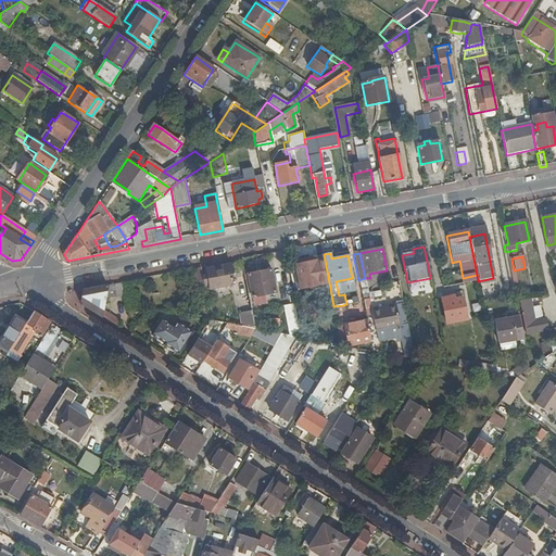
[(294,266),(299,289),(329,282),(325,260),(294,266)]
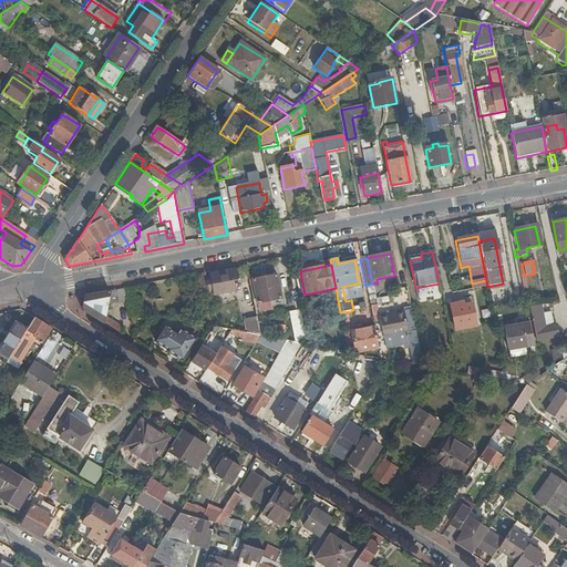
[(210,276),(212,282),(205,285),(206,291),(209,290),(214,289),(215,296),(215,297),(234,292),(232,286),(241,284),(238,270),(210,276)]
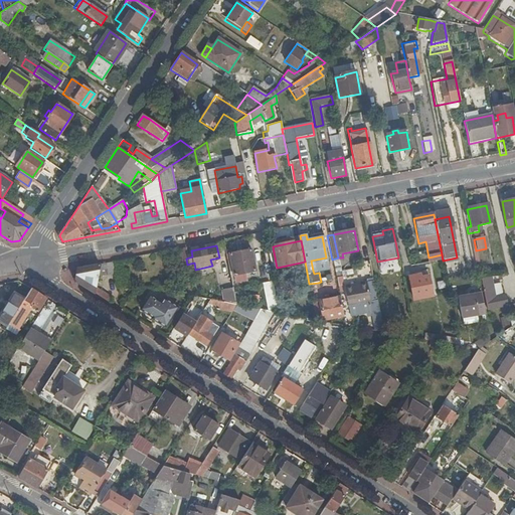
[(234,276),(254,272),(249,250),(229,254),(234,276)]
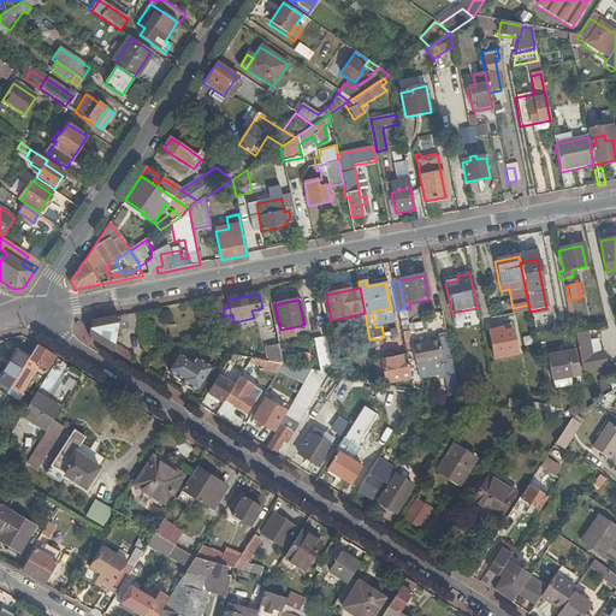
[(528,304),(513,308),(514,315),(529,312),(528,304)]
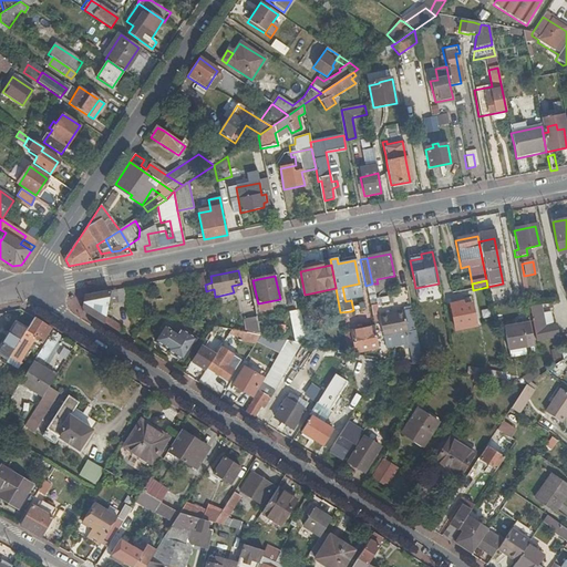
[(359,284),(342,287),(344,298),(361,295),(359,284)]
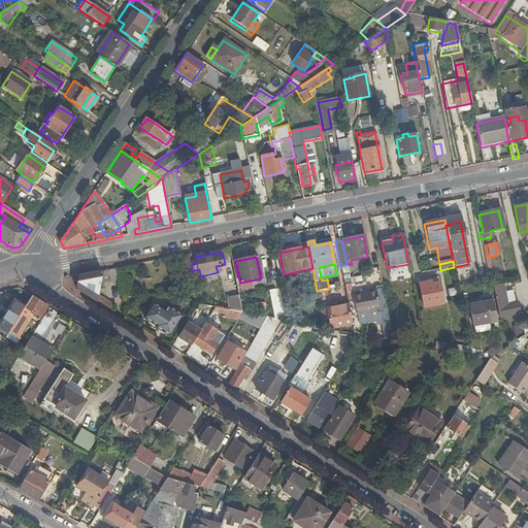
[(347,266),(340,267),(344,286),(365,282),(368,274),(350,277),(347,266)]
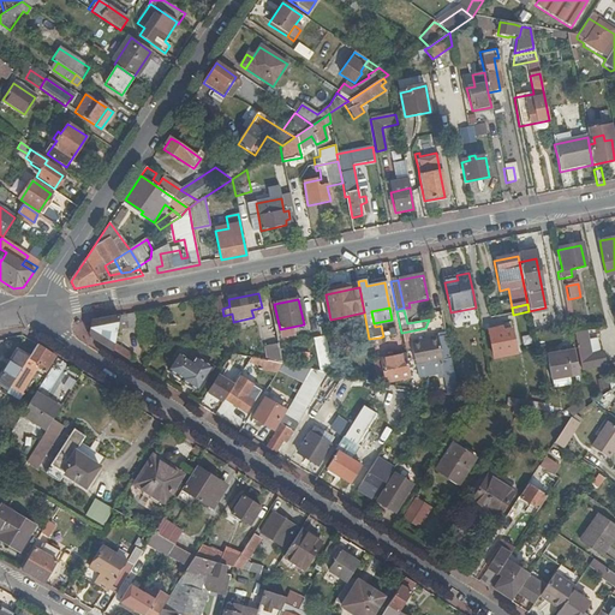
[(135,314),(119,317),(117,333),(137,329),(135,314)]
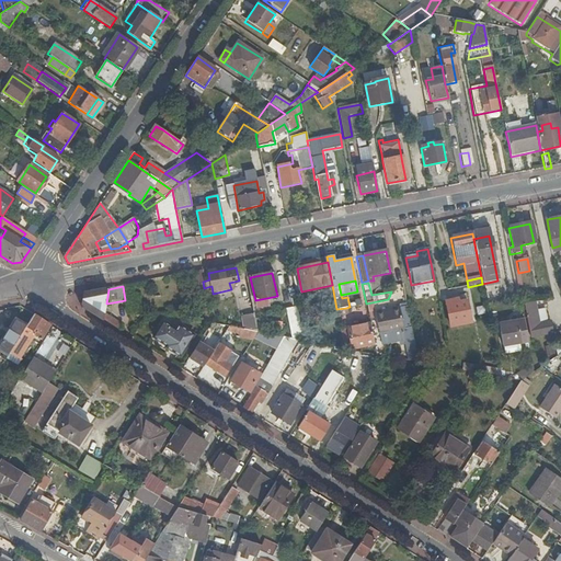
[(109,289),(84,294),(82,308),(117,330),(121,325),(104,315),(106,304),(109,289)]
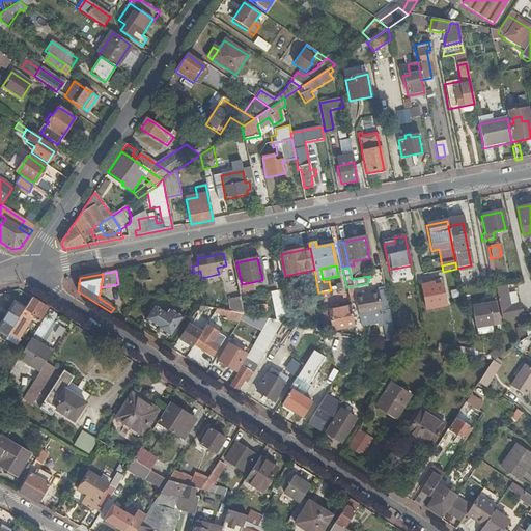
[(432,287),(432,285),(421,287),(426,310),(446,306),(442,285),(432,287)]
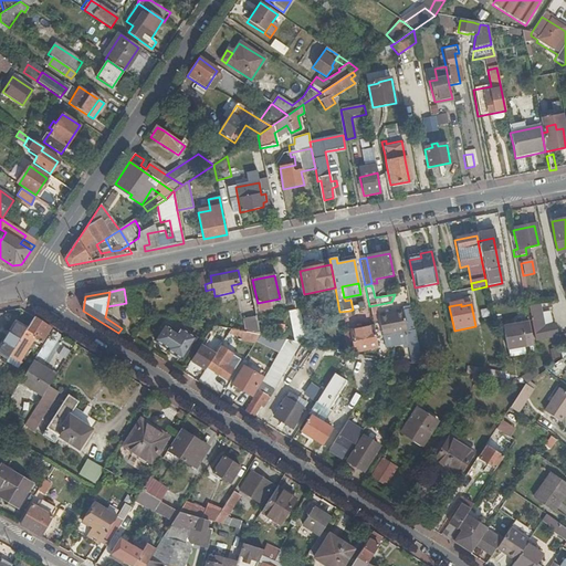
[(535,341),(555,337),(553,325),(543,327),(538,304),(527,306),(535,341)]
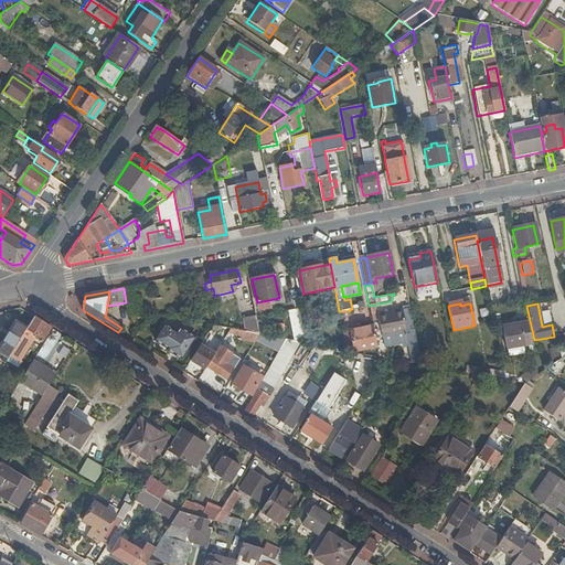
[(381,338),(404,333),(409,363),(420,365),(408,309),(376,316),(381,338)]
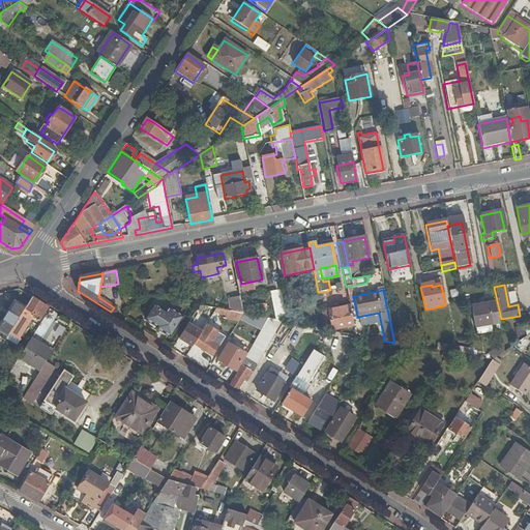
[(230,311),(243,313),(239,295),(227,298),(230,311)]
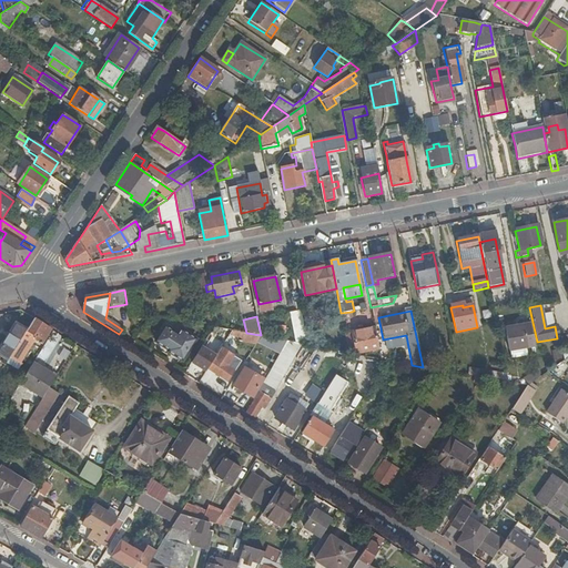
[(33,321),(27,331),(14,351),(23,356),(33,341),(38,344),(47,328),(33,321)]
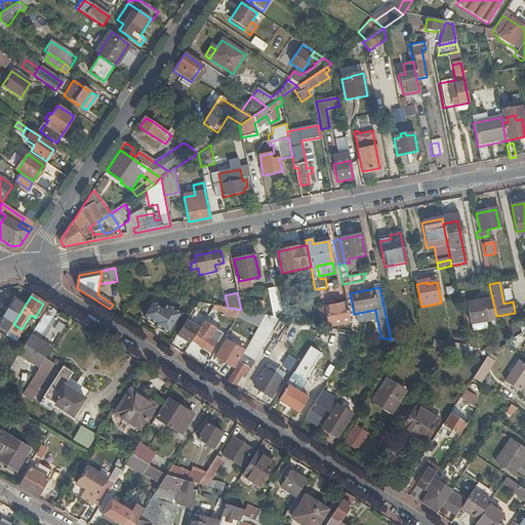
[(15,299),(0,324),(0,327),(8,332),(9,330),(13,324),(25,306),(15,299)]
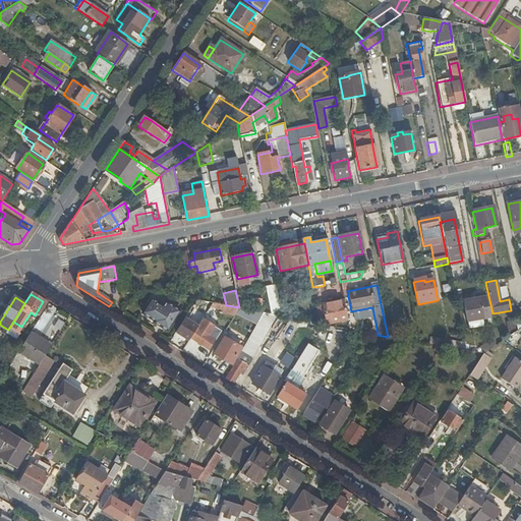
[(463,302),(467,323),(489,319),(485,297),(463,302)]
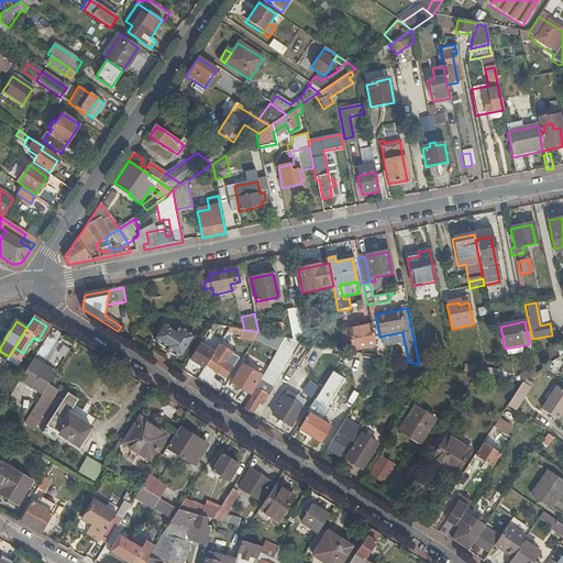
[(167,350),(181,359),(195,337),(181,328),(178,332),(165,323),(155,339),(168,348),(167,350)]
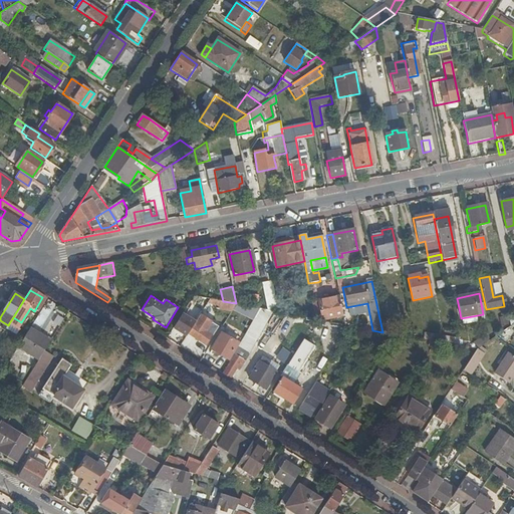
[(326,316),(327,319),(337,317),(342,316),(338,296),(318,300),(321,317),(326,316)]
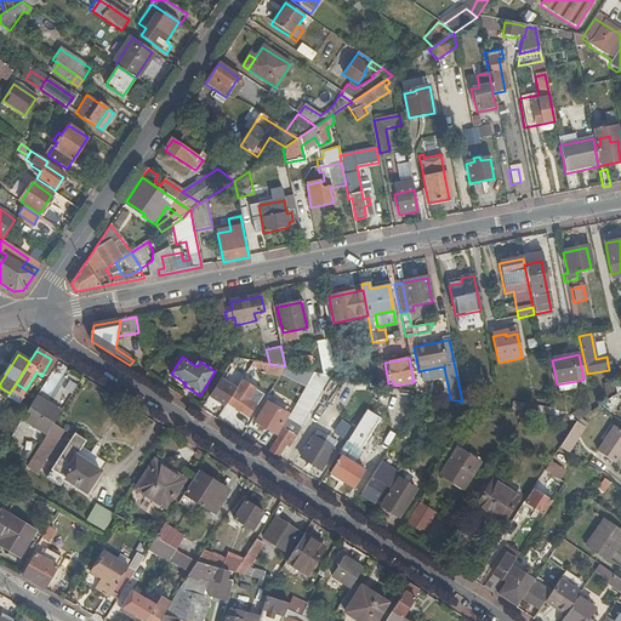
[(279,376),(285,366),(269,364),(254,362),(250,366),(258,368),(262,372),(279,376)]
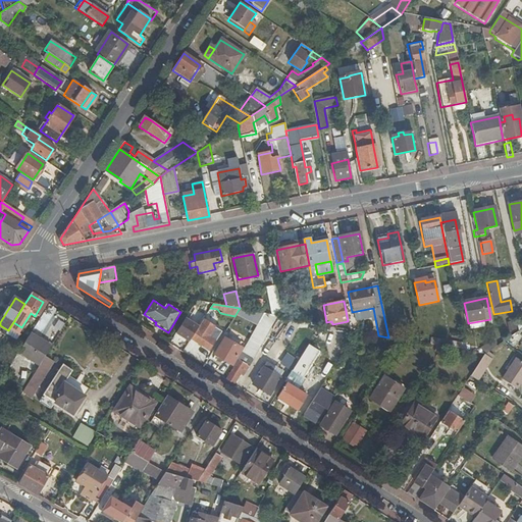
[(263,314),(260,318),(237,359),(239,360),(226,380),(233,385),(240,374),(242,375),(277,316),(276,316),(269,315),(263,314)]
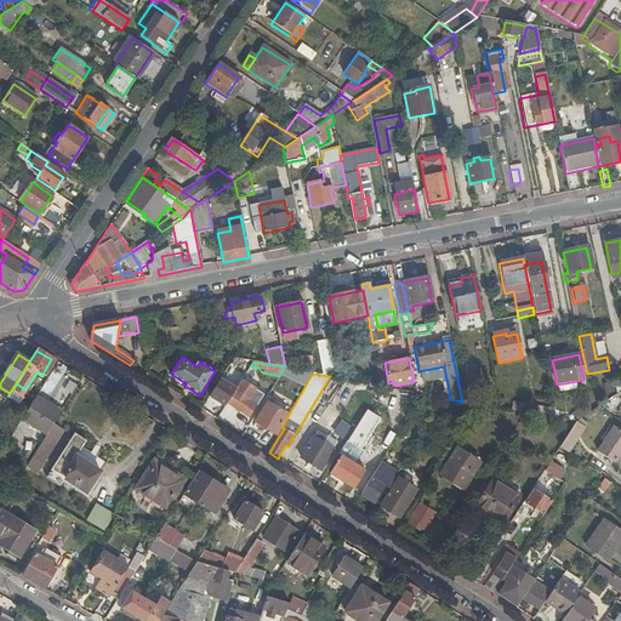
[(243,381),(227,404),(250,419),(263,396),(243,381)]
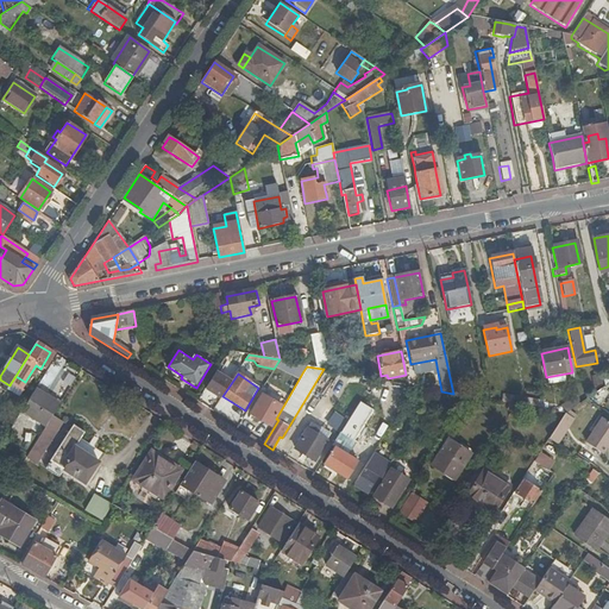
[(401,381),(397,381),(396,383),(399,383),(408,385),(406,375),(400,376),(401,381)]
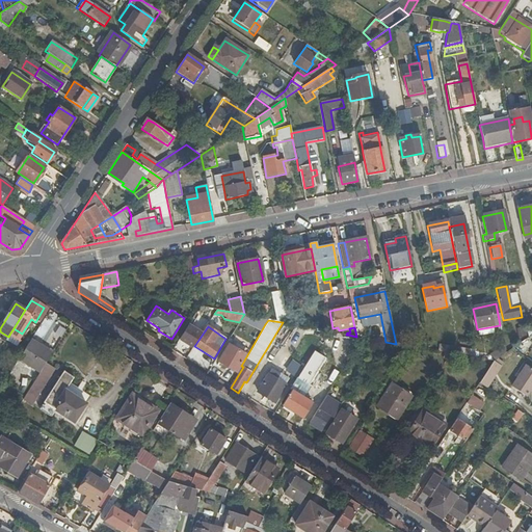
[(22,334),(14,328),(9,335),(19,340),(22,334)]
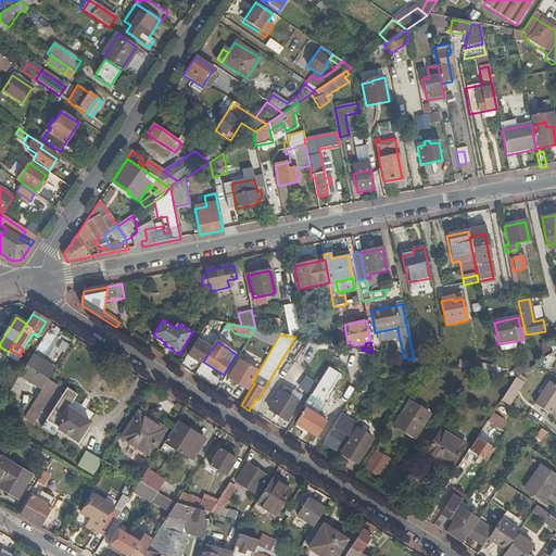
[(53,369),(32,355),(19,375),(41,389),(45,383),(53,369)]
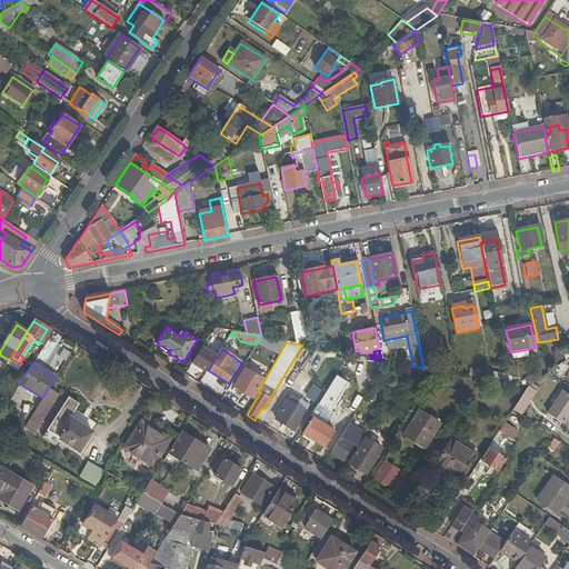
[(233,388),(251,398),(261,379),(243,369),(233,388)]
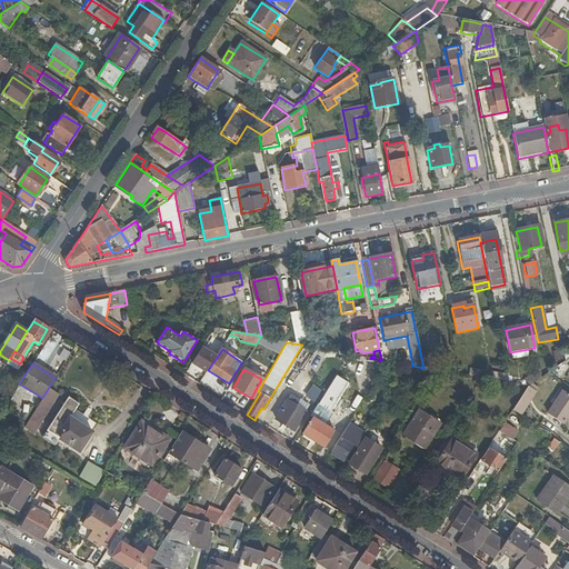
[(470,369),(469,376),(483,379),(509,383),(507,376),(470,369)]
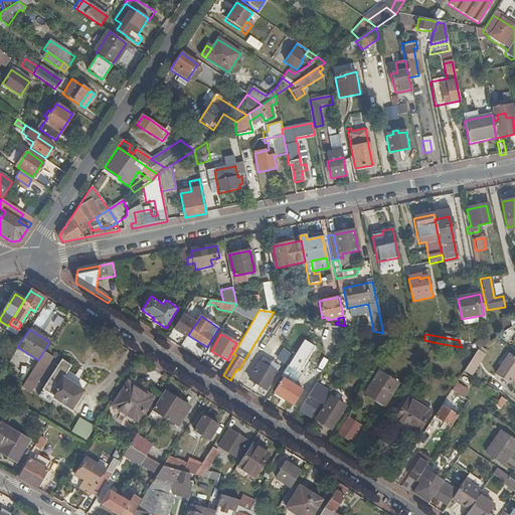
[(488,335),(474,344),(478,350),(490,342),(488,335)]
